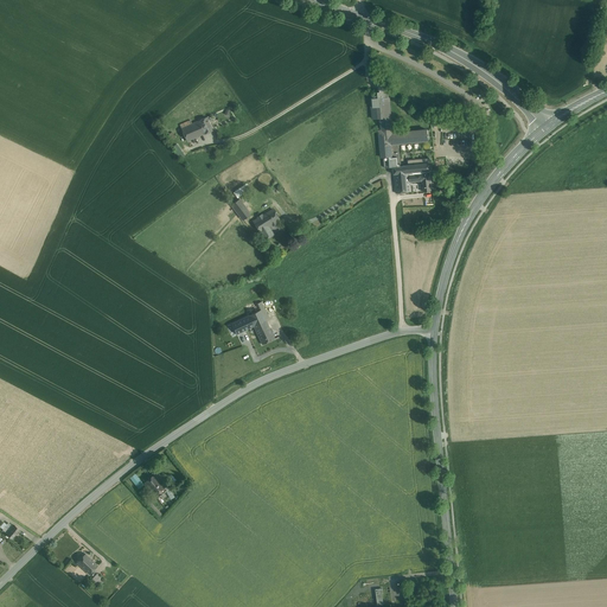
[(428,131),(393,134),(389,93),(388,88),(377,84),(378,93),(378,95),(370,100),(372,120),(381,119),(382,131),(378,131),(382,158),(383,157),(384,168),(394,167),(401,166),(398,144),(428,140),(428,131)]
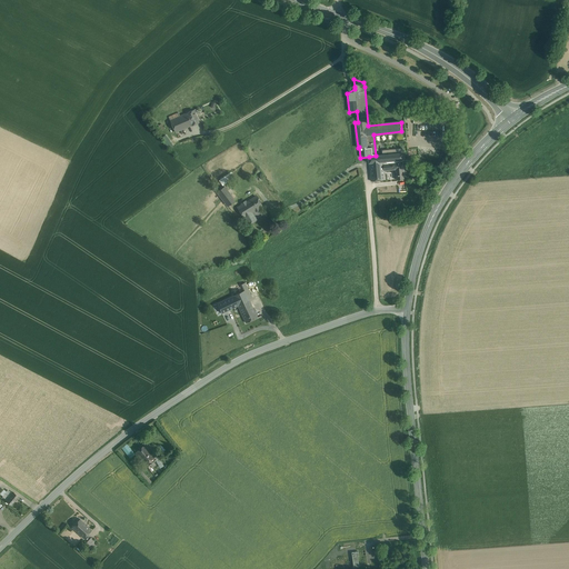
[(193,110),(187,112),(191,126),(199,122),(193,110)]
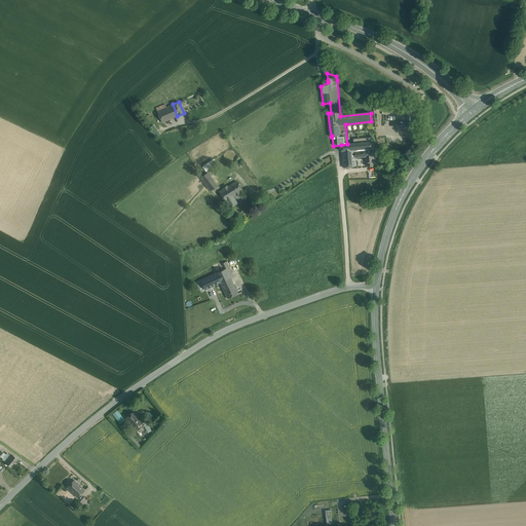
[(162,108),(157,111),(162,122),(177,116),(173,104),(166,107),(162,108)]
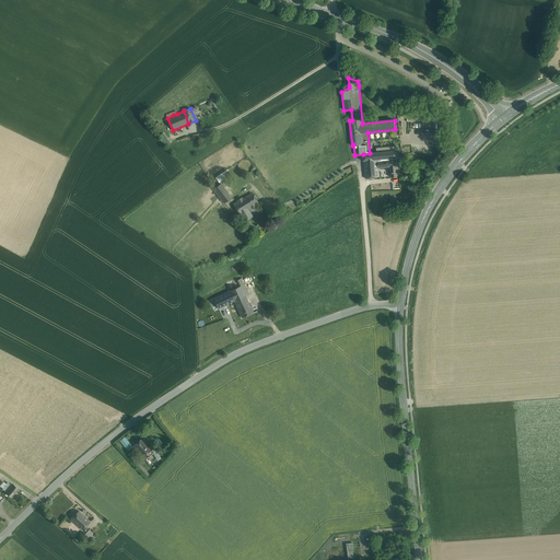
[(171,143),(163,132),(159,136),(167,147),(171,143)]
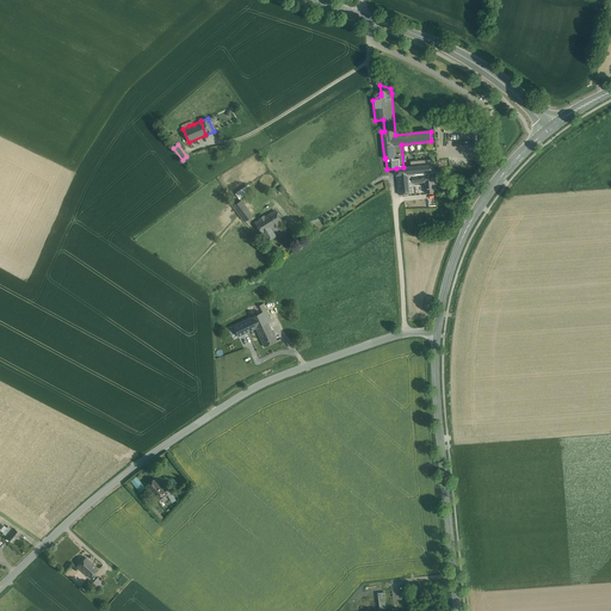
[(433,159),(417,161),(415,161),(411,161),(411,166),(412,174),(417,173),(434,172),(433,164),(433,159)]
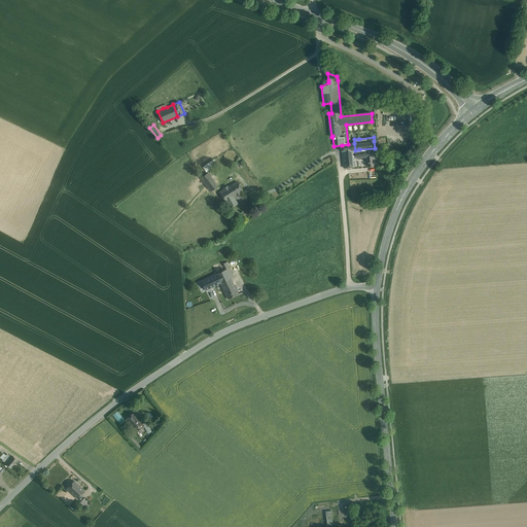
[(365,151),(359,151),(359,149),(355,150),(354,143),(348,144),(342,145),(342,151),(343,160),(348,159),(348,155),(356,154),(356,159),(366,157),(365,151)]
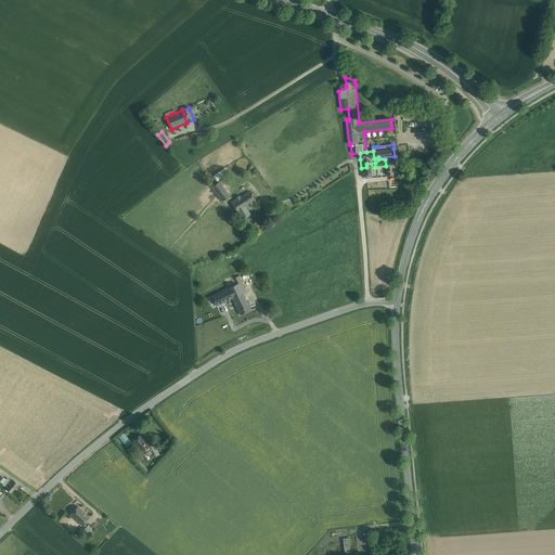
[(394,158),(385,159),(386,166),(387,176),(395,175),(395,171),(394,159),(394,158)]
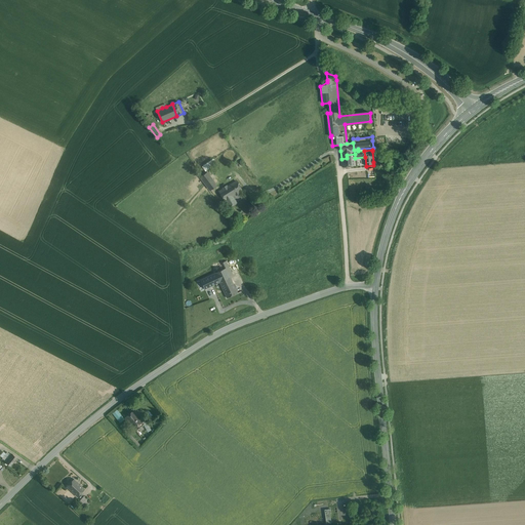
[(355,154),(347,155),(347,158),(341,159),(342,167),(356,165),(355,158),(355,154)]
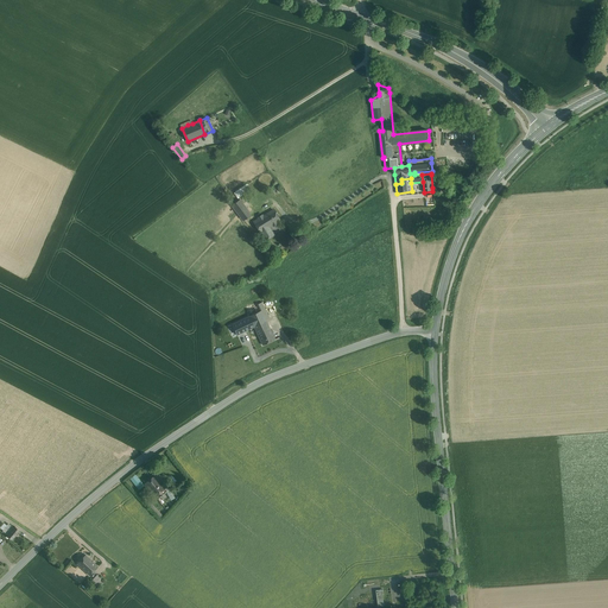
[(251,214),(240,200),(232,204),(242,220),(251,214)]
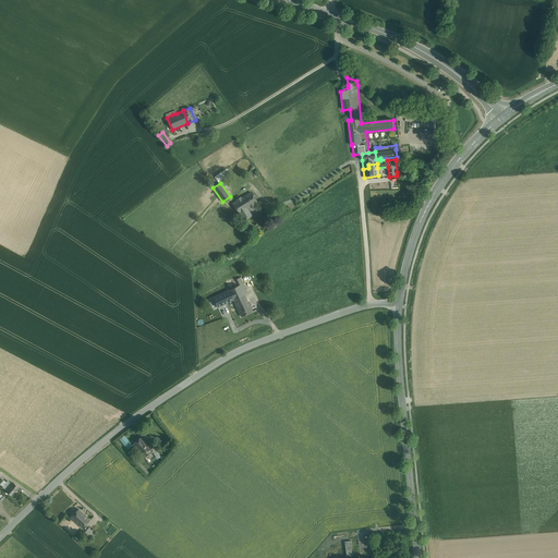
[(251,193),(241,198),(246,207),(256,202),(251,193)]
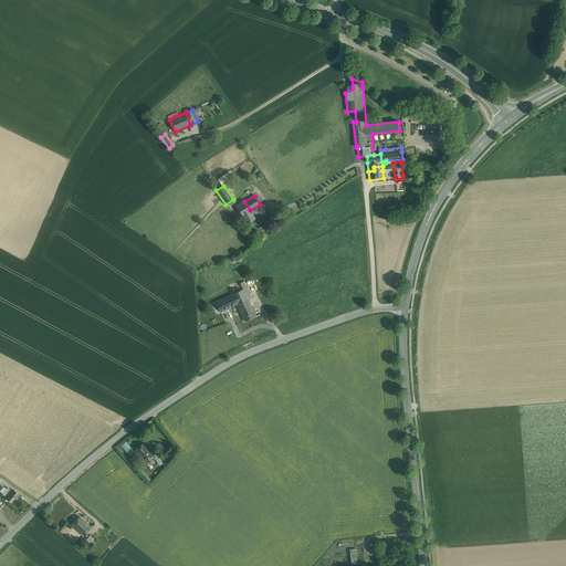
[(244,201),(237,206),(248,222),(254,218),(250,211),(250,210),(244,201)]
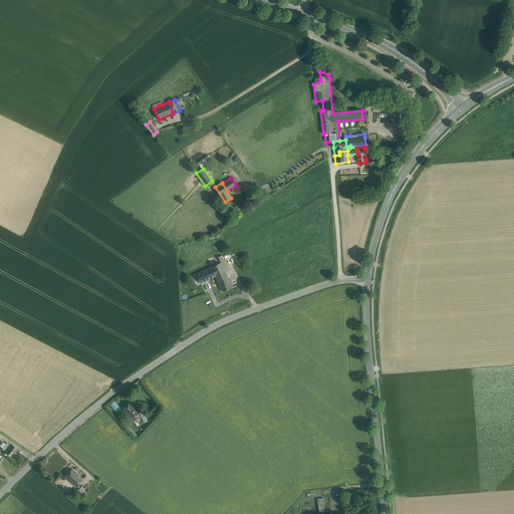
[(220,263),(207,269),(212,278),(215,276),(218,283),(229,278),(225,271),(228,269),(224,261),(220,263)]
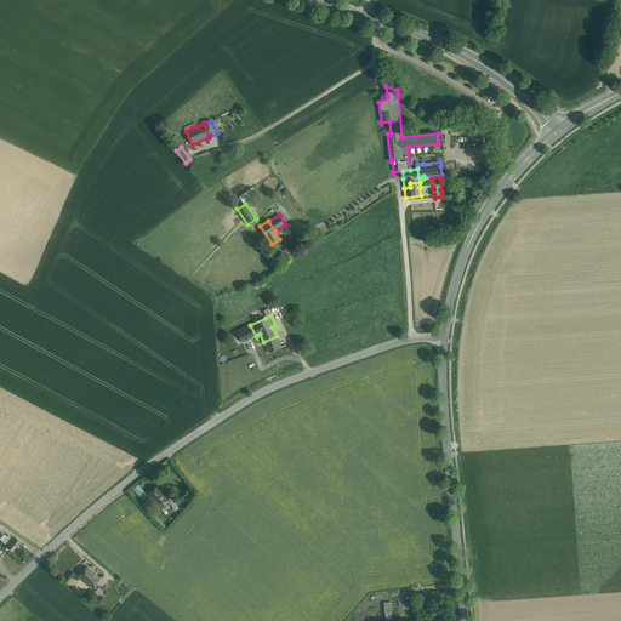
[(234,326),(237,331),(250,325),(248,320),(234,326)]
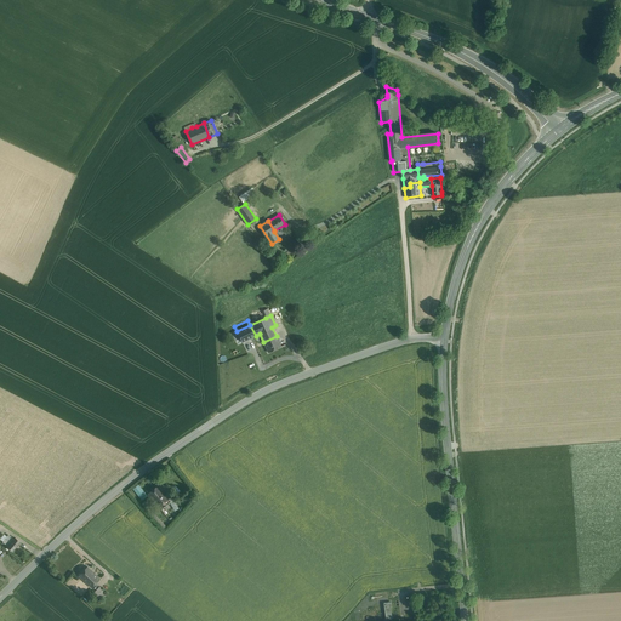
[(256,336),(250,325),(237,331),(243,342),(256,336)]
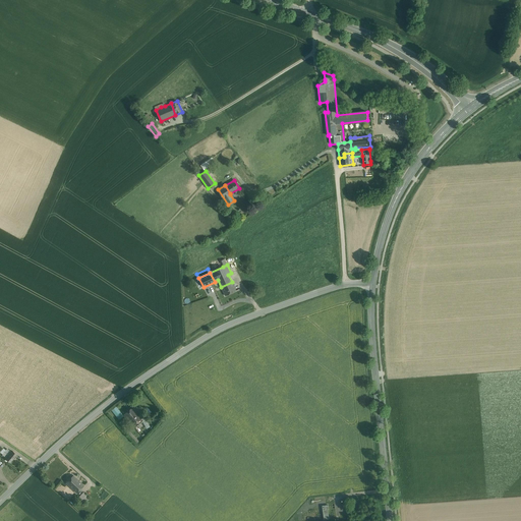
[(232,282),(221,287),(225,296),(236,291),(232,282)]
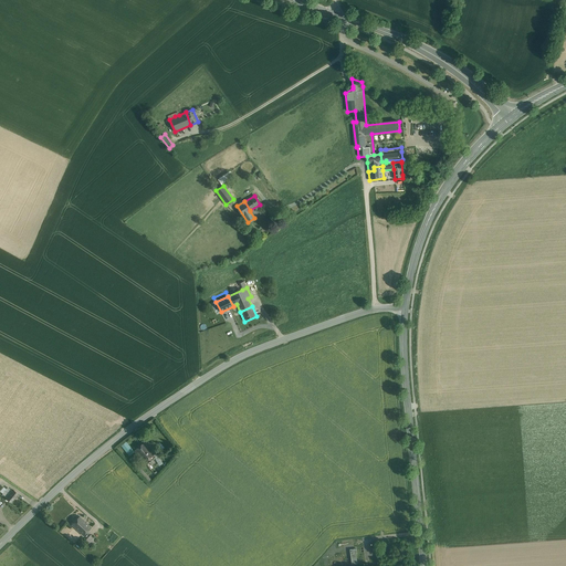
[(122,446),(129,457),(135,452),(127,441),(122,446)]
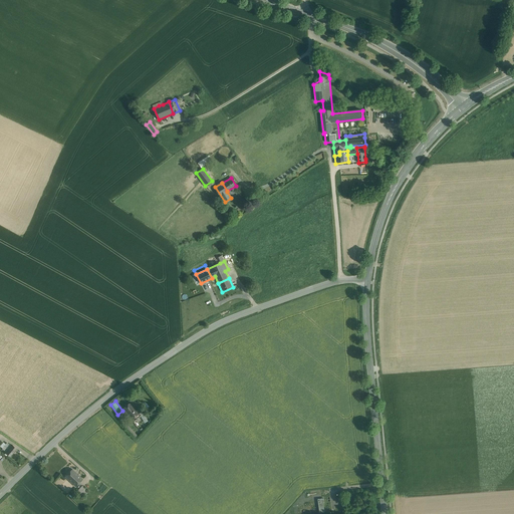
[(139,413),(131,403),(123,409),(133,419),(139,413)]
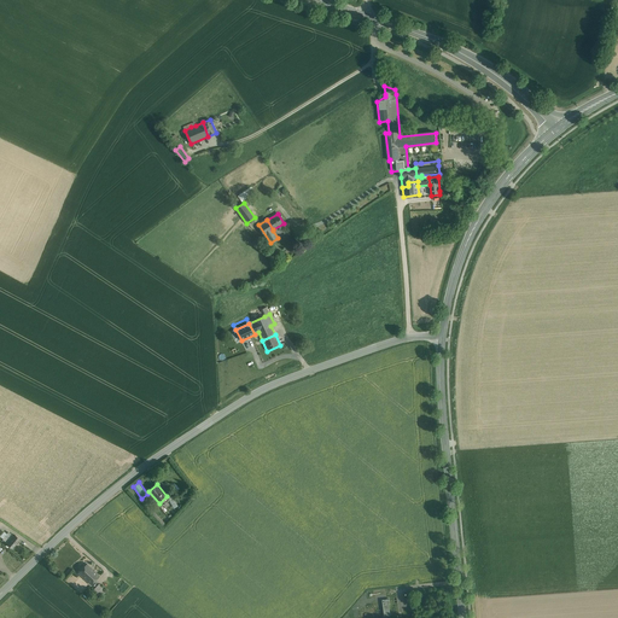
[(155,512),(151,516),(163,529),(167,525),(155,512)]
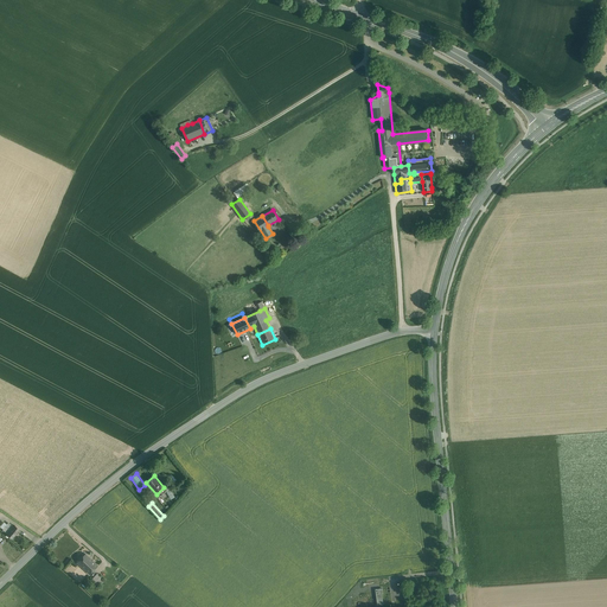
[(14,528),(11,525),(8,528),(6,525),(4,530),(6,532),(5,534),(12,538),(19,530),(16,526),(14,528)]
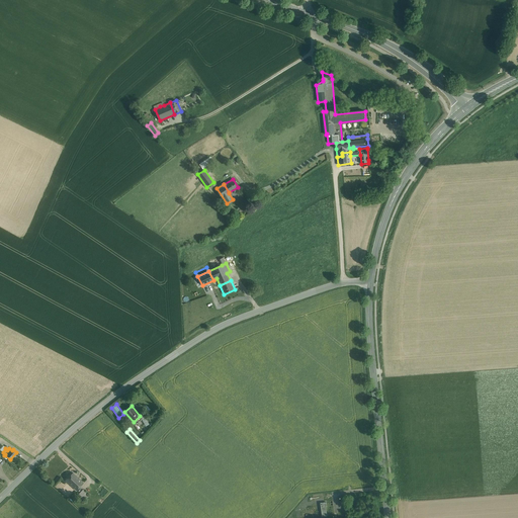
[(83,483),(73,472),(66,481),(76,490),(83,483)]
